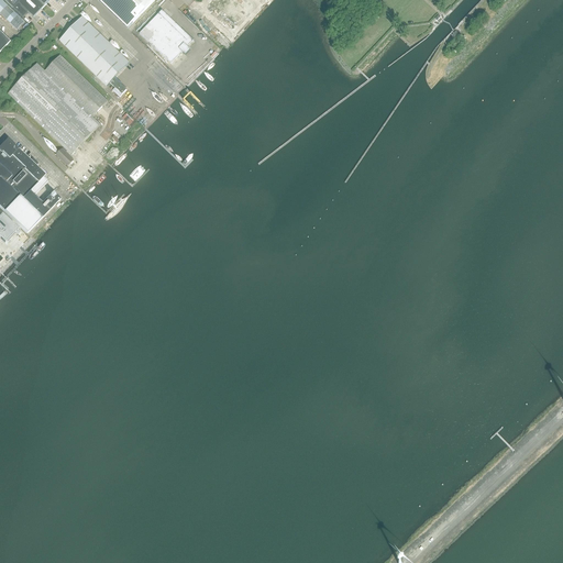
[(1,0),(0,0),(0,13),(18,31),(25,22),(1,0)]
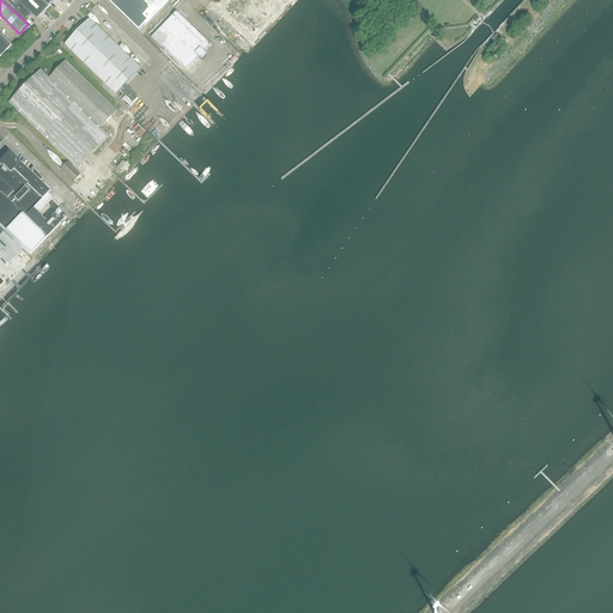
[(37,20),(55,0),(4,0),(25,20),(31,14),(37,20)]
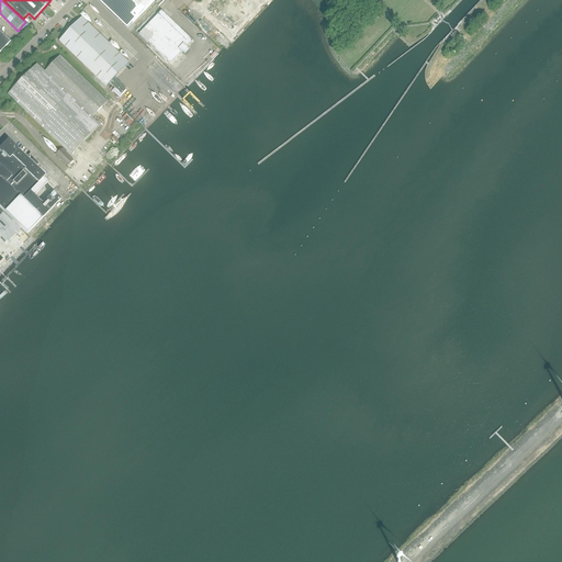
[(48,4),(54,10),(58,6),(52,0),(48,4)]
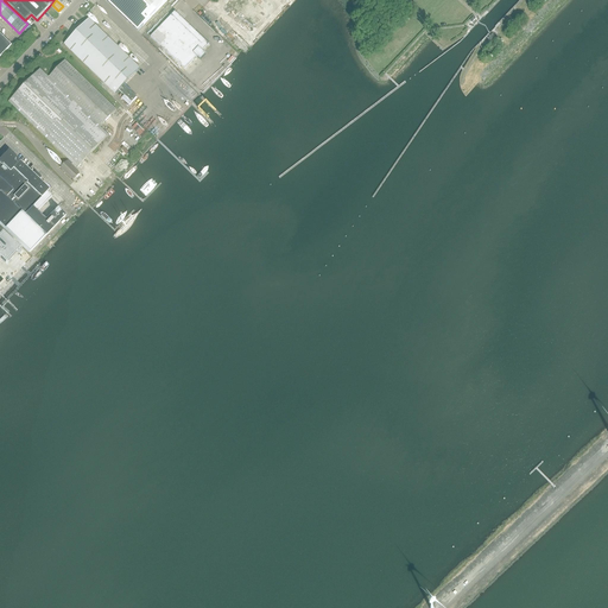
[(138,31),(168,0),(108,0),(107,1),(138,31)]
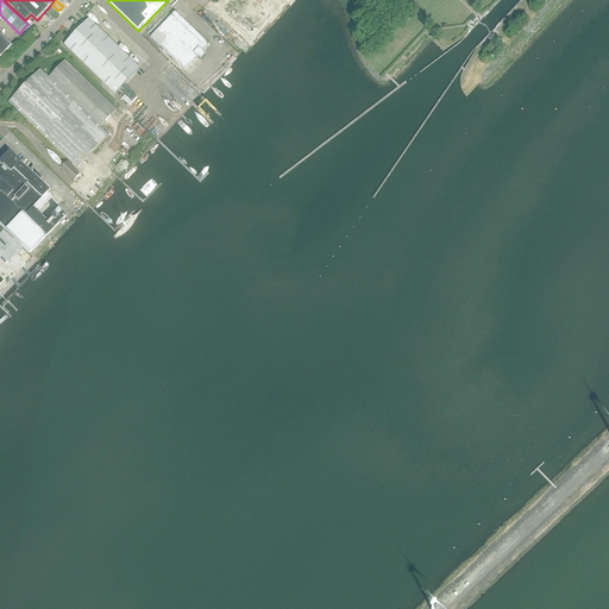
[(201,11),(199,13),(202,17),(201,17),(207,22),(211,19),(201,11)]
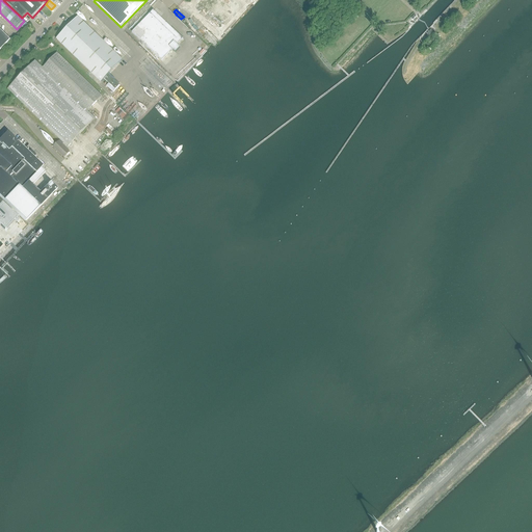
[(177,44),(183,38),(153,10),(151,12),(132,32),(161,60),(169,52),(173,49),(176,52),(180,47),(177,44)]
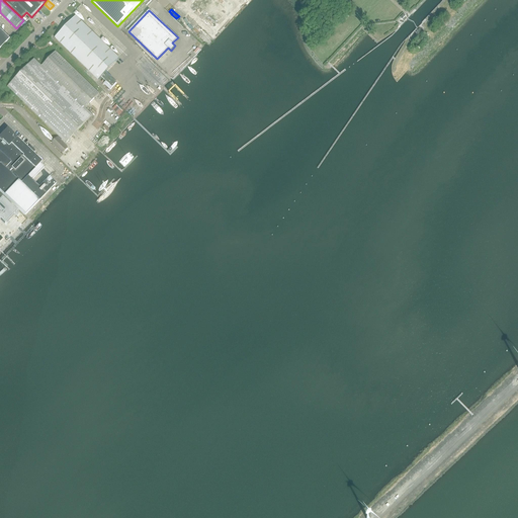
[(76,15),(55,37),(52,40),(95,82),(98,80),(101,77),(105,72),(119,58),(76,15)]
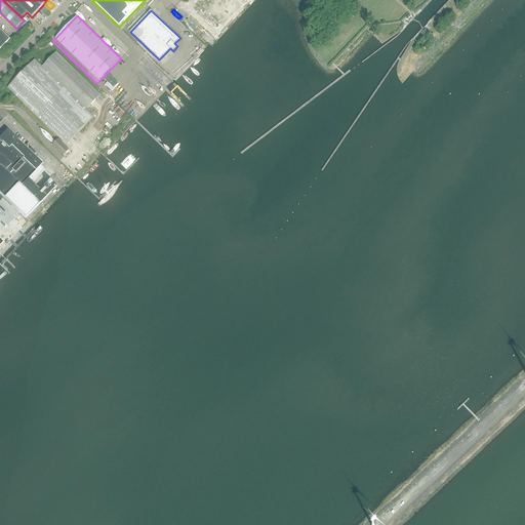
[(208,30),(204,34),(209,38),(217,29),(208,21),(204,26),(208,30)]
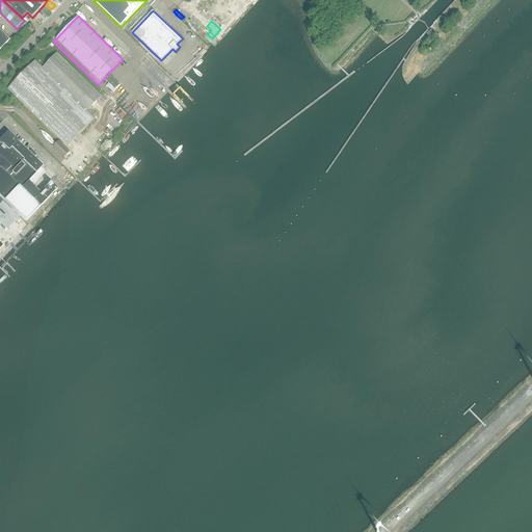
[(0,29),(0,50),(10,40),(0,29)]
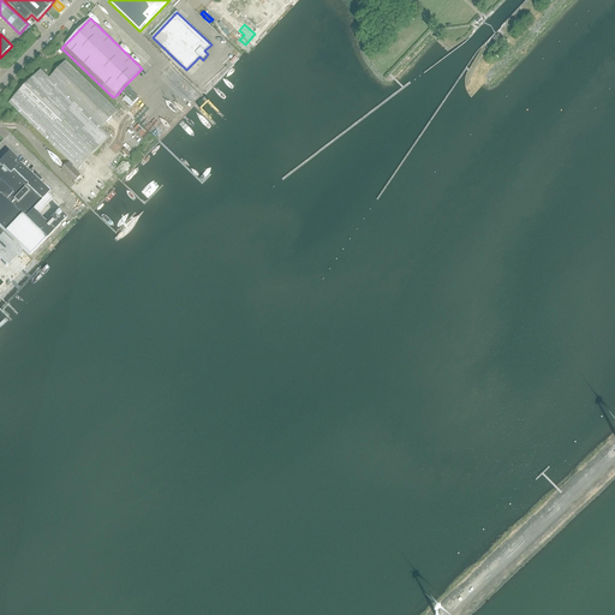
[(41,70),(9,102),(70,162),(69,163),(61,169),(75,183),(81,175),(72,167),(73,166),(78,169),(93,155),(95,157),(100,154),(97,150),(111,137),(102,129),(118,111),(66,61),(49,78),(41,70)]
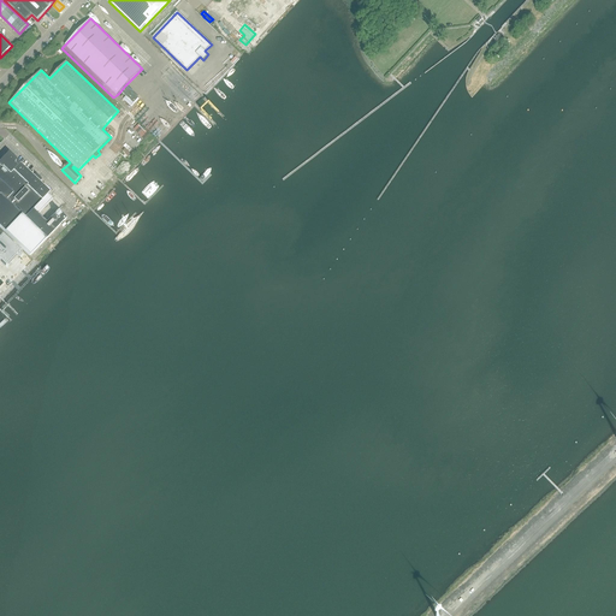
[(223,78),(226,75),(218,66),(214,70),(223,78)]
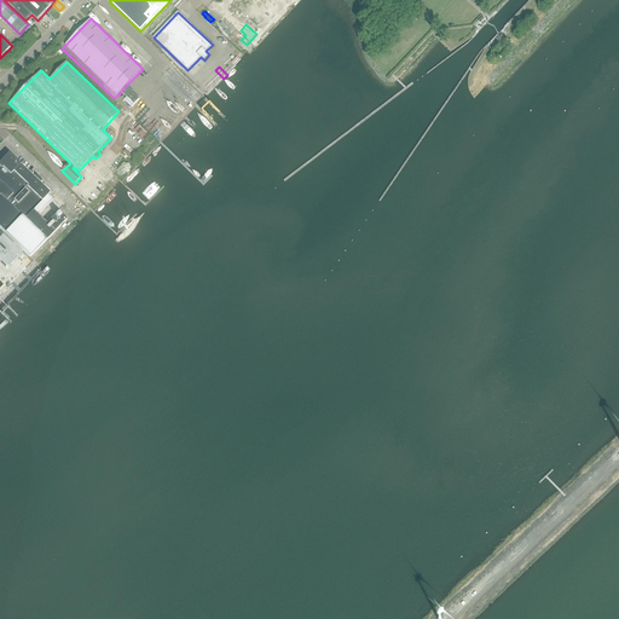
[(202,76),(197,84),(191,80),(185,88),(200,98),(206,90),(204,88),(209,81),(202,76)]
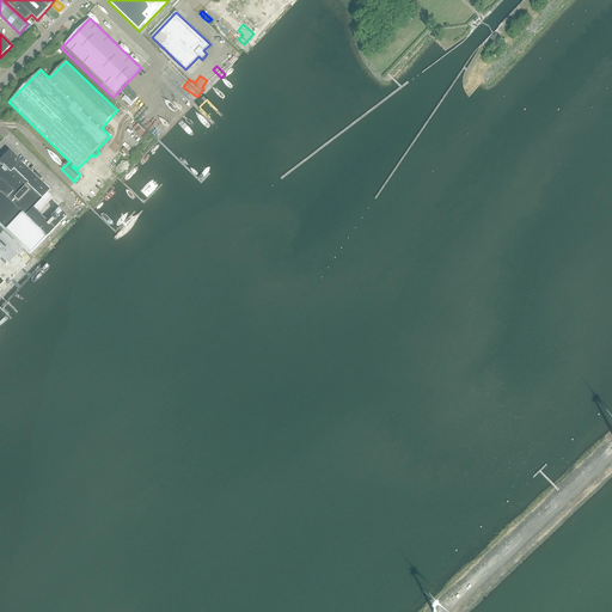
[(138,98),(124,85),(120,91),(126,97),(123,99),(130,106),(133,104),(133,103),(138,98)]
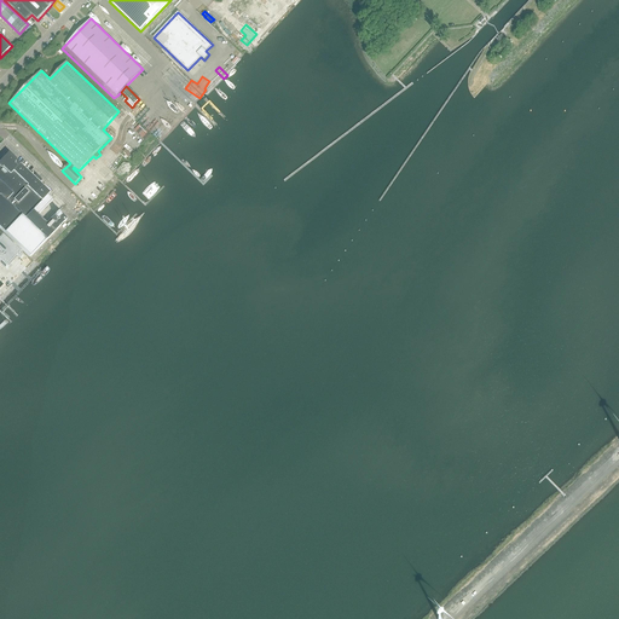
[(126,113),(122,115),(132,123),(134,121),(126,113)]
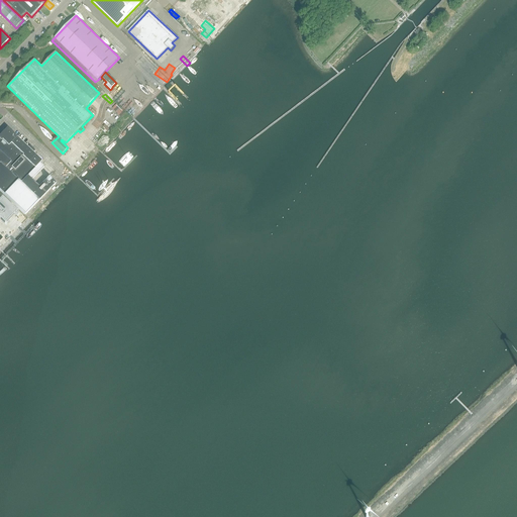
[(117,104),(111,109),(120,117),(125,112),(117,104)]
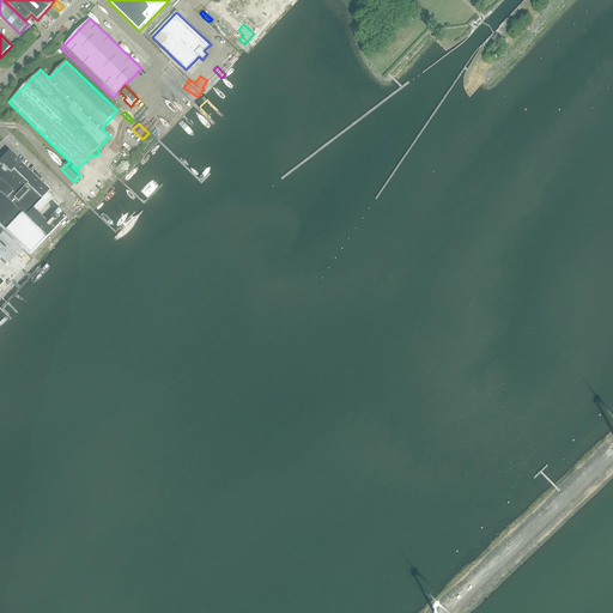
[(0,226),(30,255),(66,217),(59,210),(47,222),(37,213),(53,198),(48,193),(49,190),(40,181),(42,178),(36,173),(32,175),(8,152),(0,161),(0,226)]
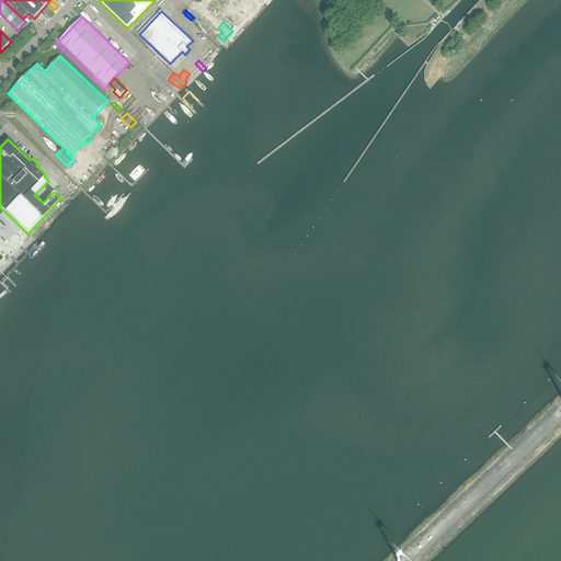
[(2,215),(0,216),(0,238),(6,243),(18,230),(2,215)]
